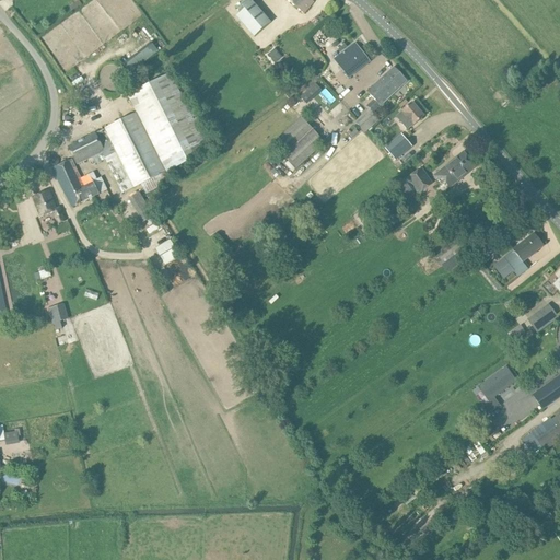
[(270,24),(254,4),(253,3),(256,0),(243,0),(236,7),(242,13),(236,18),(254,38),(270,24)]
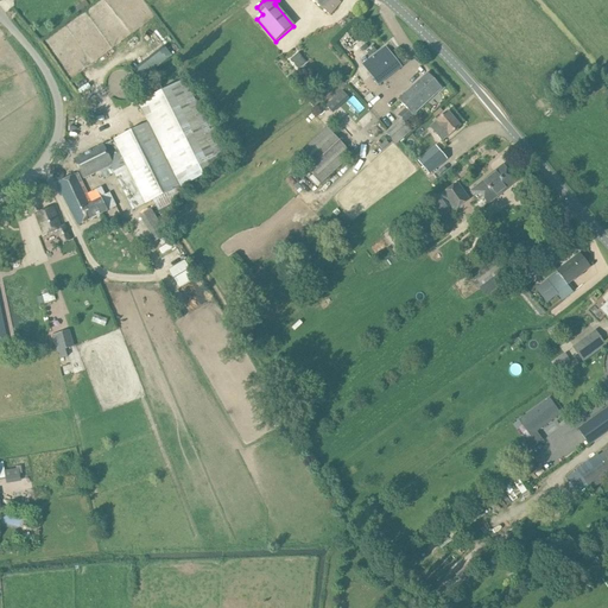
[(311,0),(330,16),(341,2),(337,0),(311,0)]
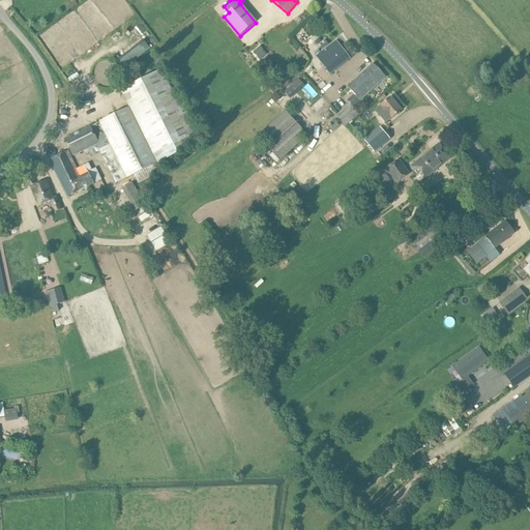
[(150,36),(119,62),(124,68),(155,42),(150,36)]
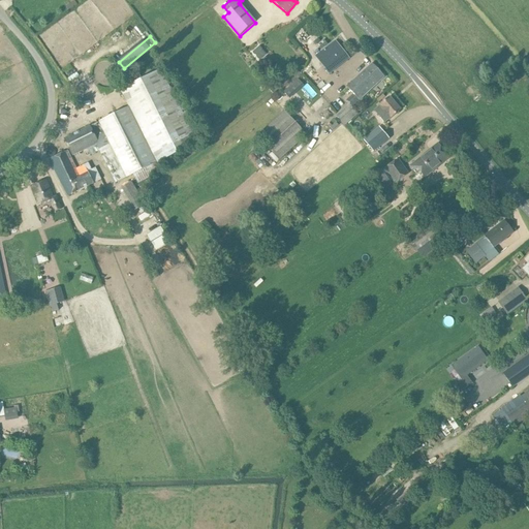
[(336,41),(328,48),(315,57),(329,74),(349,59),(336,41)]
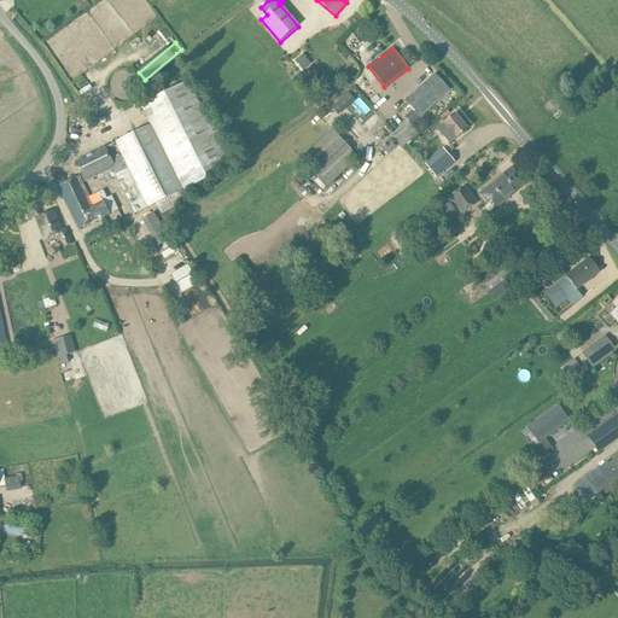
[(304,70),(312,64),(303,54),(296,60),(304,70)]
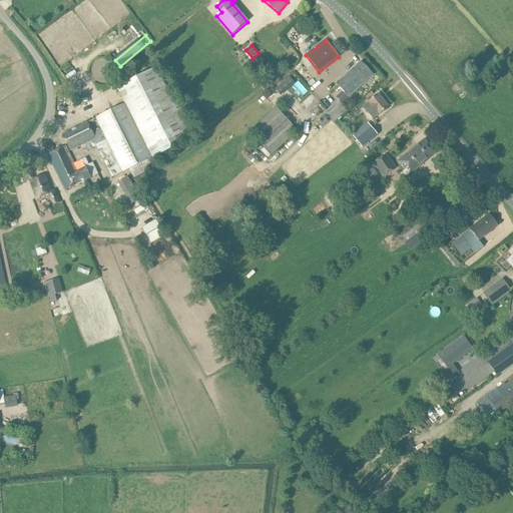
[(360,85),(372,74),(362,63),(348,76),(353,82),(356,80),(360,85)]
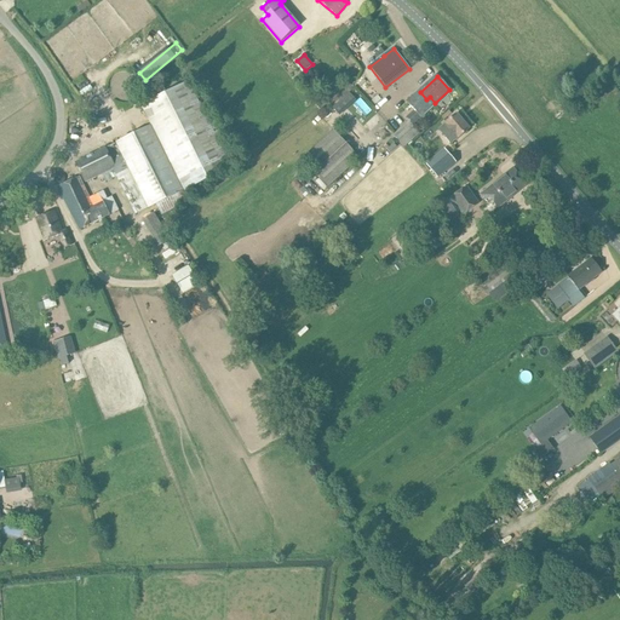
[(85,183),(96,177),(102,174),(107,182),(116,177),(136,214),(149,208),(156,205),(162,214),(189,200),(184,191),(231,168),(225,158),(235,154),(219,122),(211,127),(189,82),(142,107),(151,126),(75,164),(85,183)]
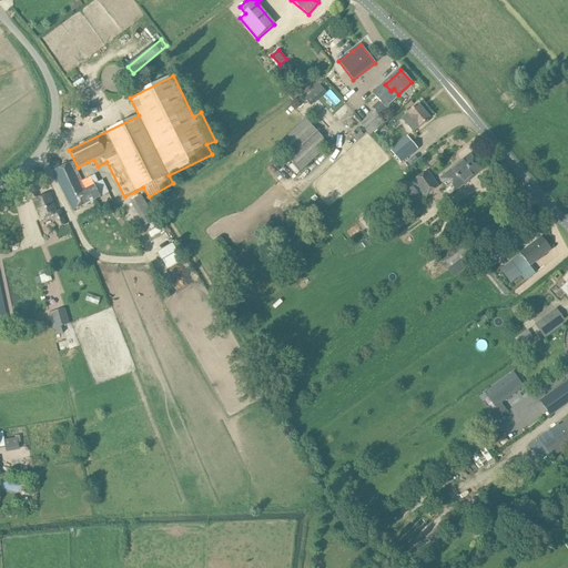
[(399,95),(398,94),(394,89),(391,91),(385,84),(373,94),(379,101),(373,108),(378,114),(399,95)]
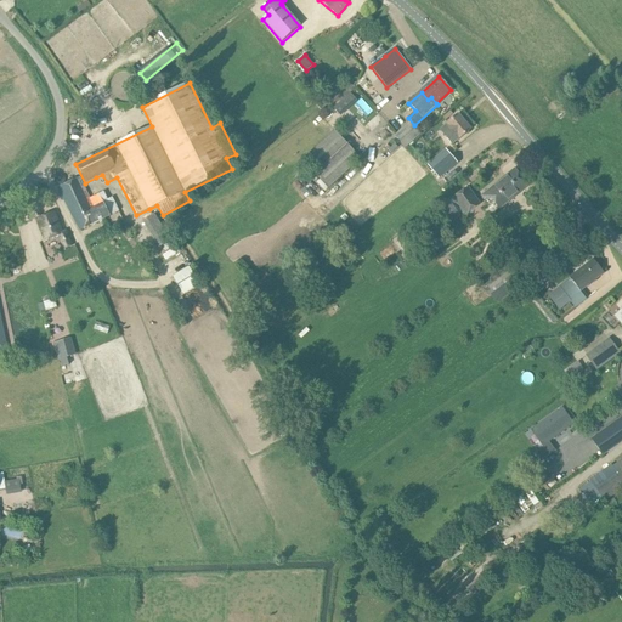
[(341,117),(357,101),(350,94),(334,108),(341,117)]
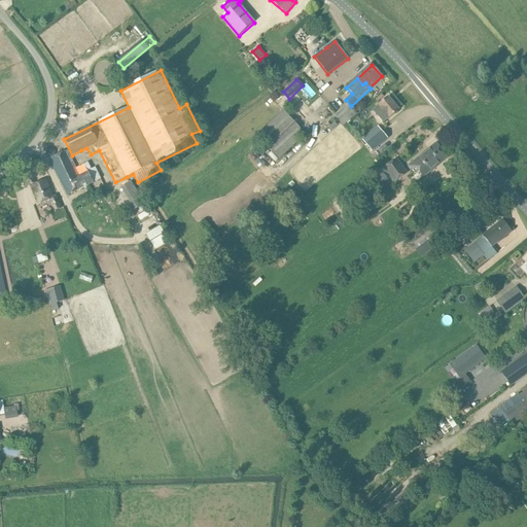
[(379,104),(373,110),(383,124),(389,118),(391,116),(399,110),(388,97),(379,104)]
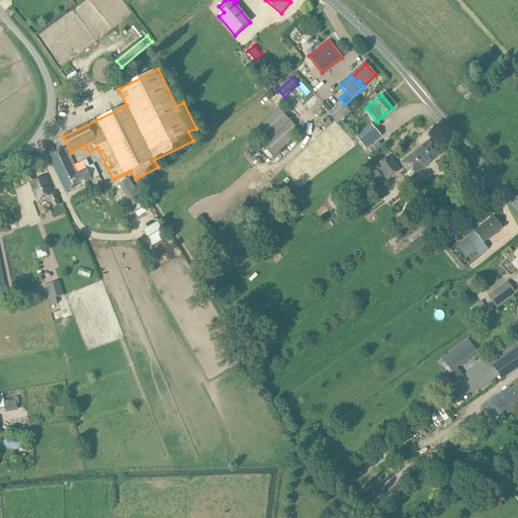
[(328,113),(336,122),(349,112),(341,102),(328,113)]
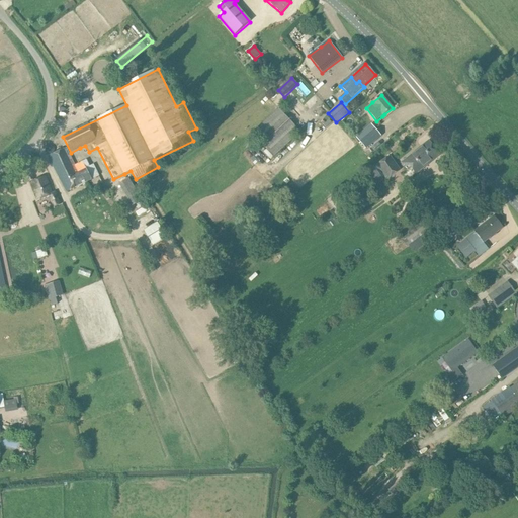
[(251,132),(272,156),(298,132),(277,107),(251,132)]
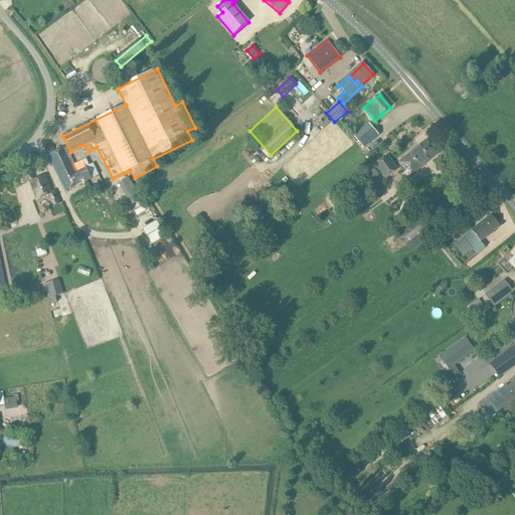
[(373,128),(357,141),(364,149),(379,136),(373,128)]
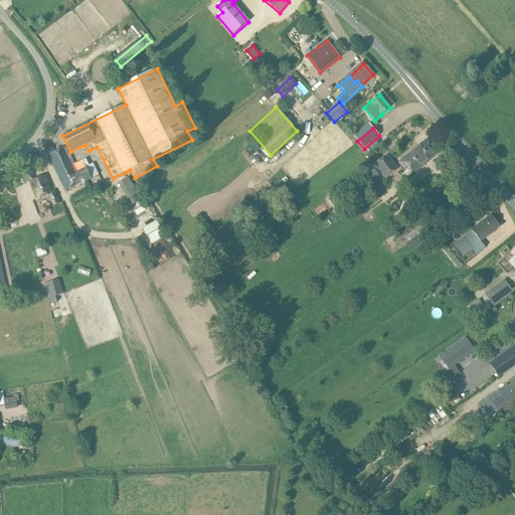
[(437,153),(426,141),(400,163),(405,169),(408,166),(413,172),(437,153)]
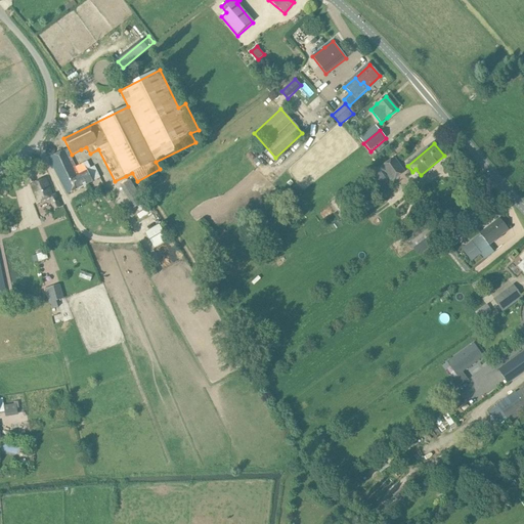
[(47,146),(45,149),(47,153),(51,156),(54,155),(55,151),(55,148),(50,146),(47,146)]
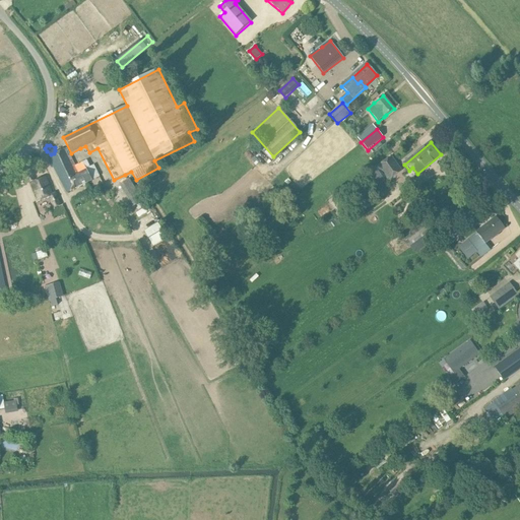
[(66,148),(49,156),(66,193),(100,177),(94,166),(90,168),(86,160),(75,167),(66,148)]
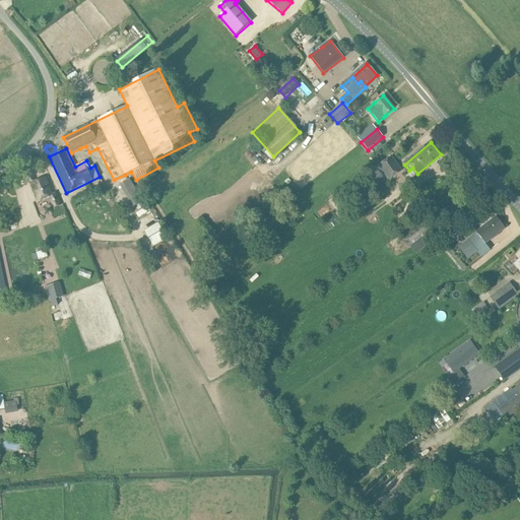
[(367,175),(376,188),(385,181),(383,180),(386,177),(389,180),(401,171),(391,157),(379,167),(376,169),(375,168),(367,175)]
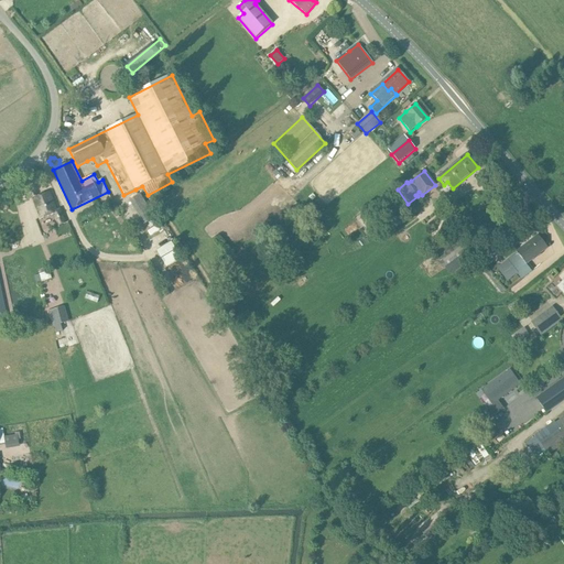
[(50,192),(32,199),(36,209),(40,220),(53,215),(57,227),(54,228),(58,238),(67,234),(64,225),(65,224),(64,221),(61,210),(57,212),(50,192)]
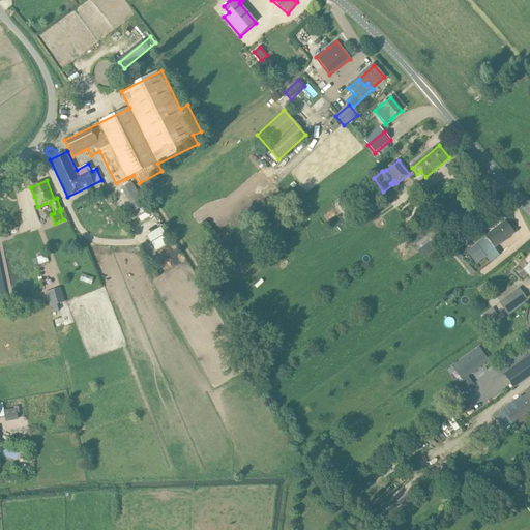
[(121,188),(136,211),(146,204),(131,182),(121,188)]
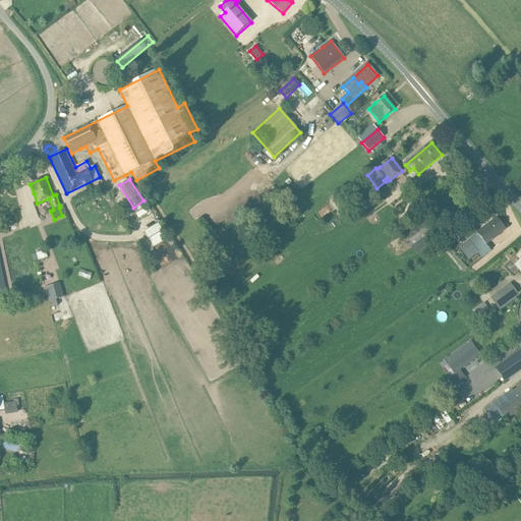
[(485,243),(497,235),(505,228),(497,218),(467,241),(481,258),(491,250),(485,243)]
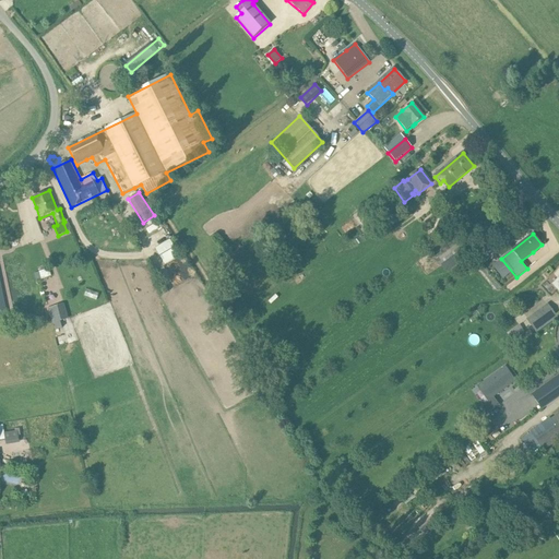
[(468,256),(453,236),(431,251),(448,272),(468,256)]
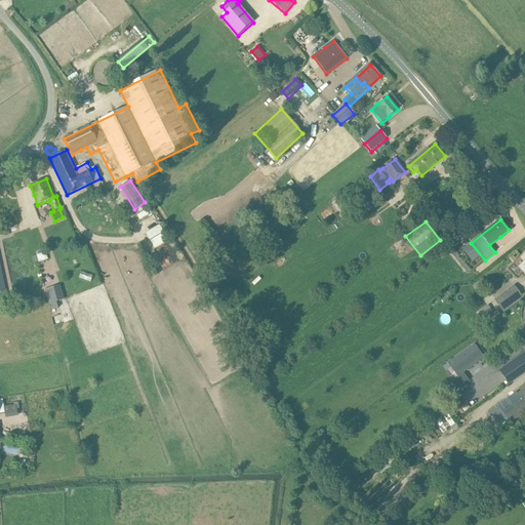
[(155,248),(168,240),(159,225),(146,233),(155,248)]
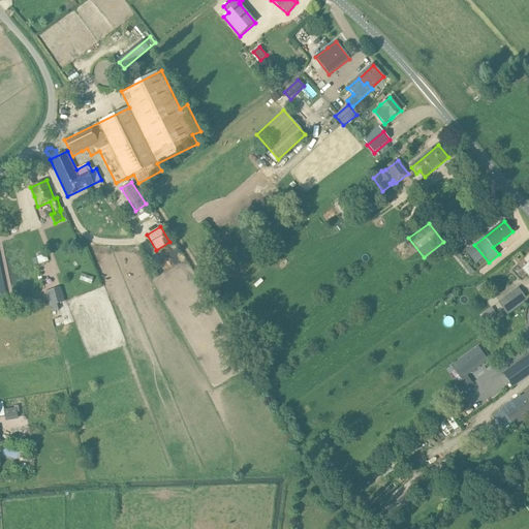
[(61,288),(45,291),(49,304),(50,305),(51,305),(57,304),(64,302),(64,299),(61,288)]
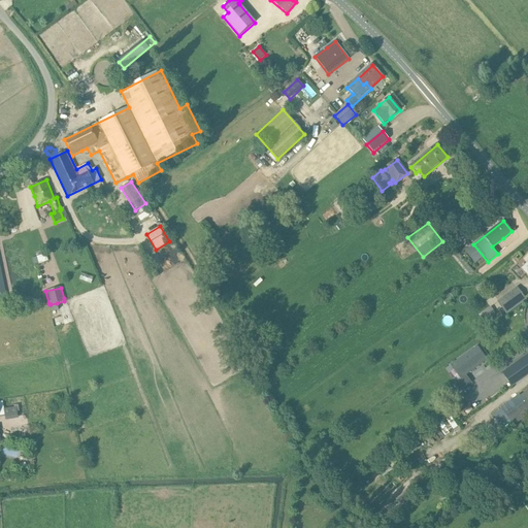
[(518,288),(503,298),(497,302),(505,314),(512,309),(526,299),(518,288)]
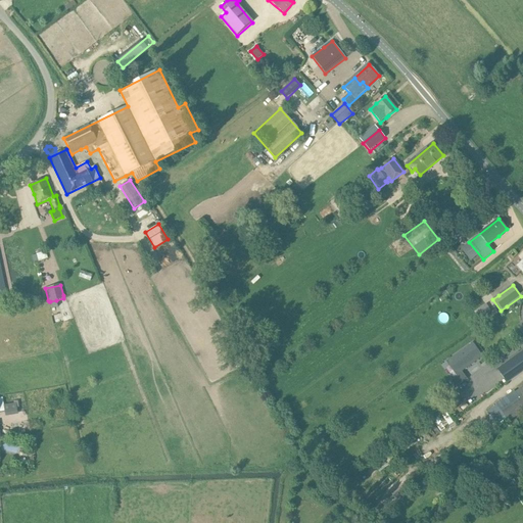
[(446,290),(439,295),(442,300),(449,295),(446,290)]
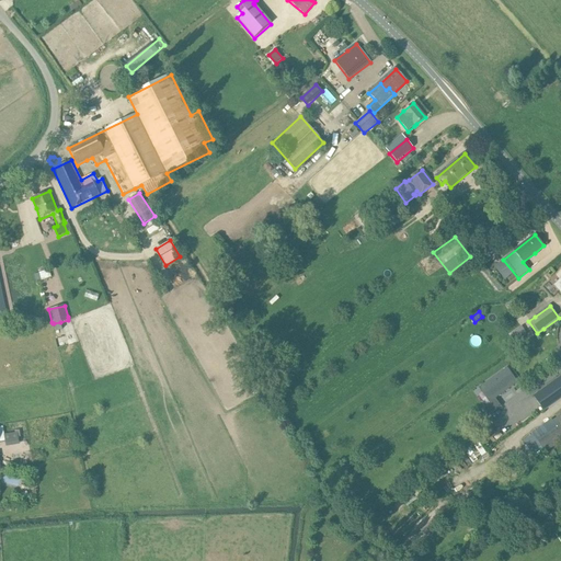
[(483,385),(479,388),(490,403),(483,408),(489,415),(501,407),(495,399),(506,390),(518,382),(507,367),(483,385)]
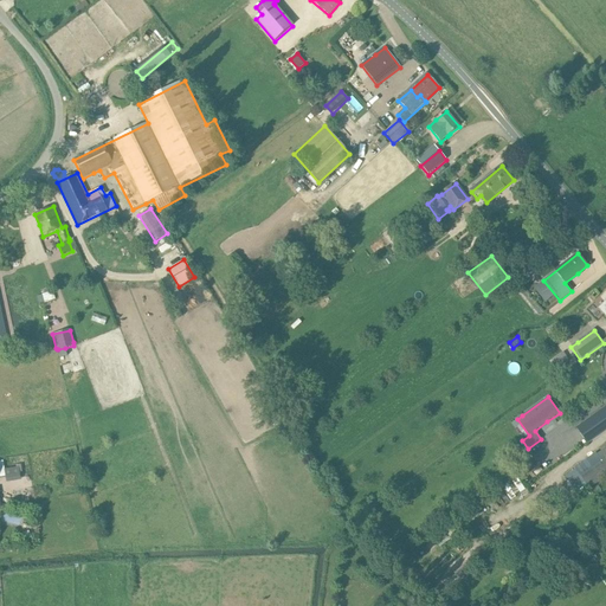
[(605,406),(577,429),(587,444),(605,429),(605,406)]
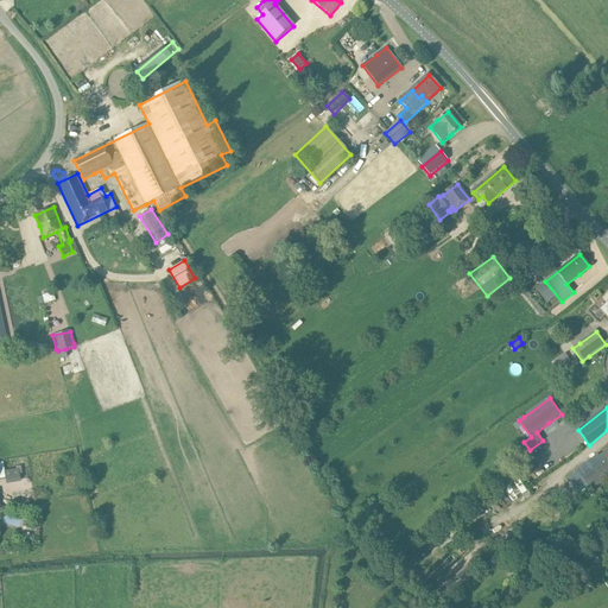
[(597,454),(577,469),(591,489),(607,477),(607,442),(600,448),(603,453),(599,456),(597,454)]
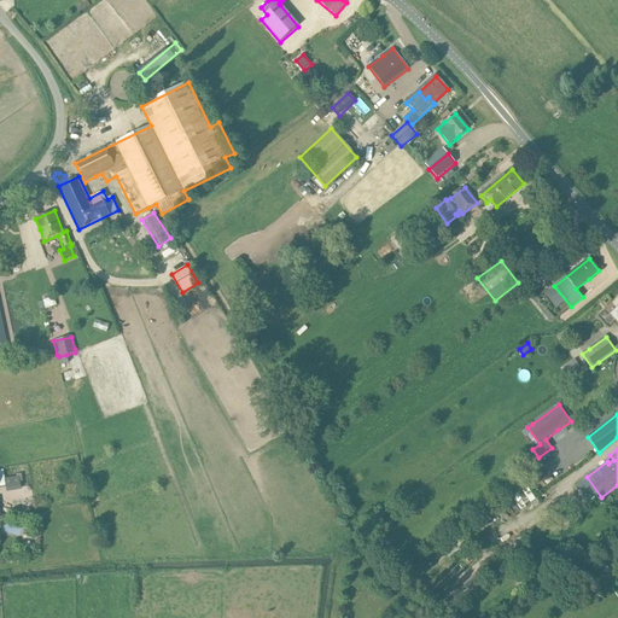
[(6,493),(22,490),(19,476),(4,478),(6,493)]
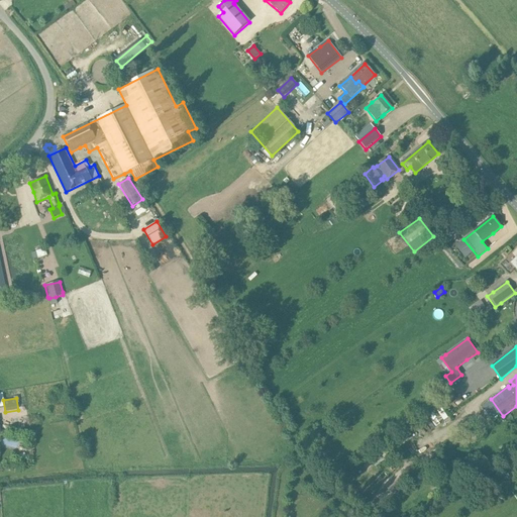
[(491,400),(481,407),(492,422),(501,415),(491,400)]
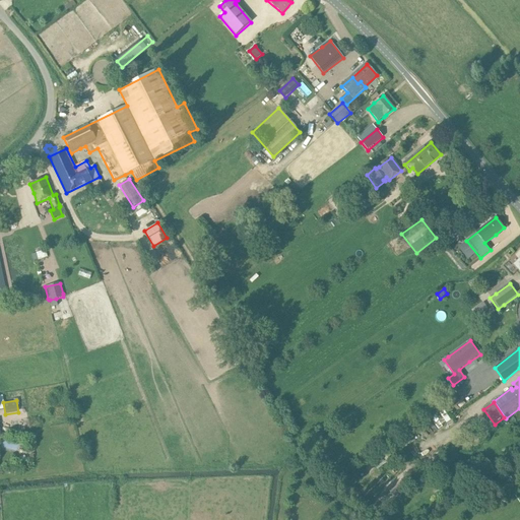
[(519,469),(510,476),(513,481),(519,477),(519,469)]
